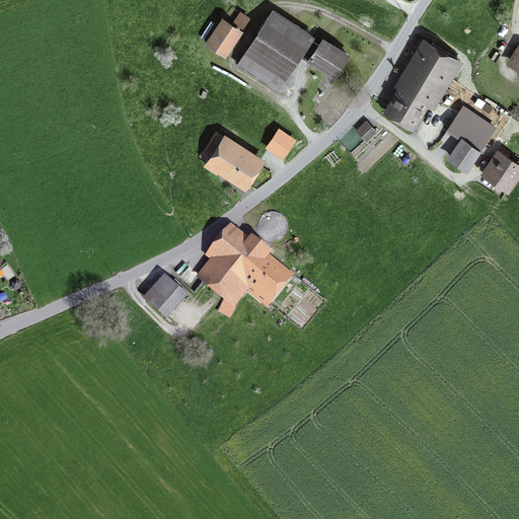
[(277,89),(301,53),(335,75),(348,56),(323,40),(319,45),(310,39),(312,35),(274,10),(238,65),(277,89)]
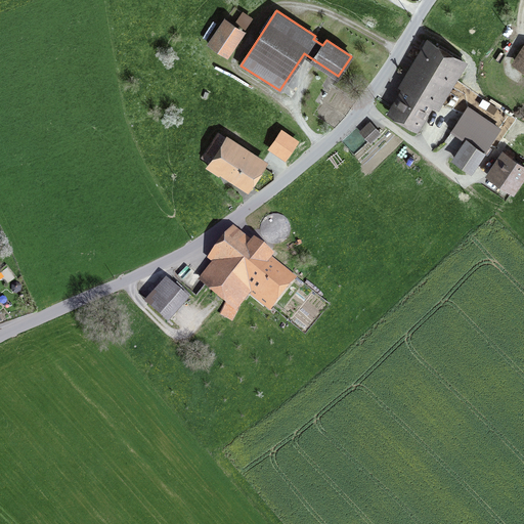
[(244,13),(237,23),(245,27),(250,18),(244,13)]
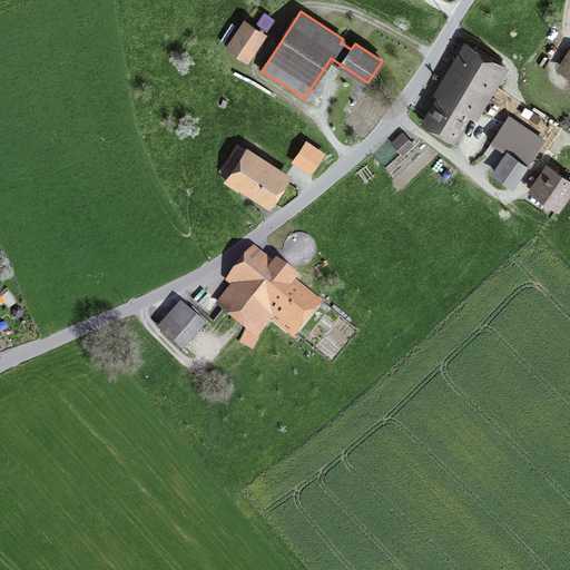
[(245,23),(228,46),(247,59),(263,36),(245,23)]
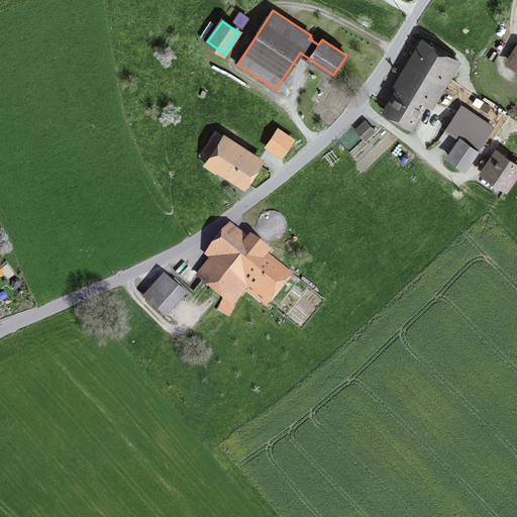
[(410,124),(424,101),(432,105),(457,63),(426,43),(387,110),(410,124)]
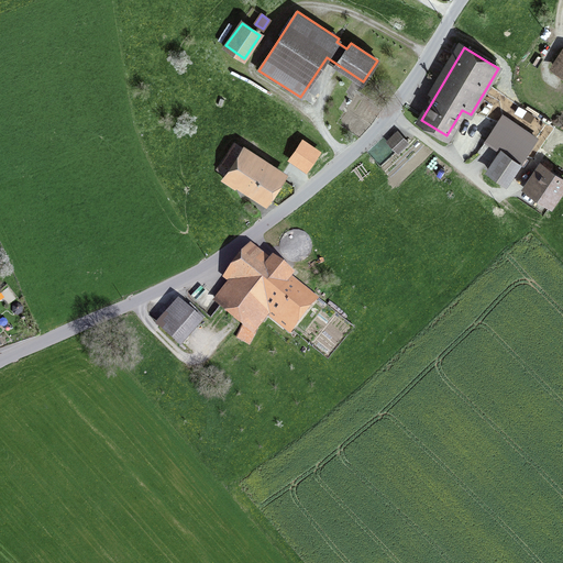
[(489,172),(505,183),(530,144),(497,122),(485,141),(503,153),(489,172)]
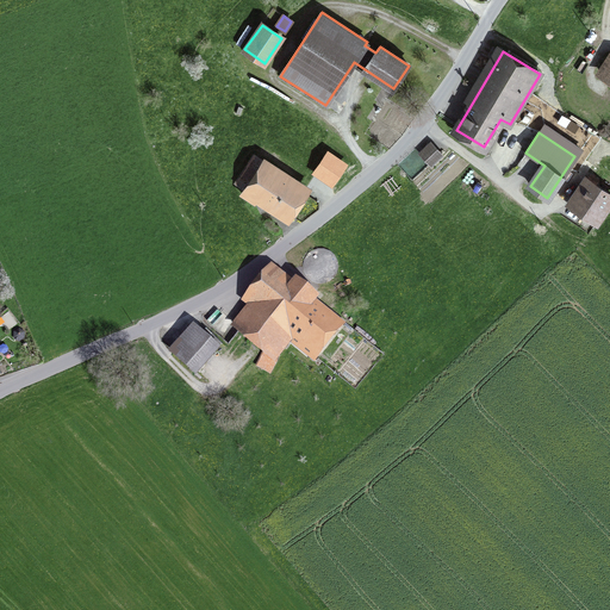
[(441,155),(430,143),(421,154),(430,165),(441,155)]
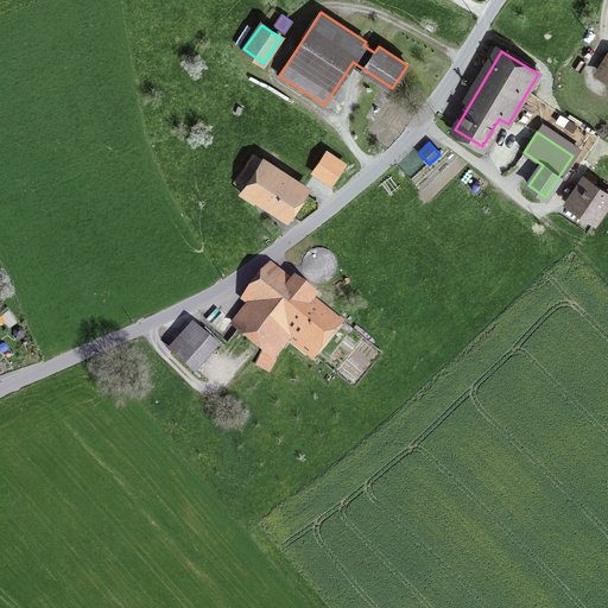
[(302,191),(263,165),(265,162),(254,154),(235,183),(246,190),(242,195),(254,202),(259,195),(287,214),(302,191)]
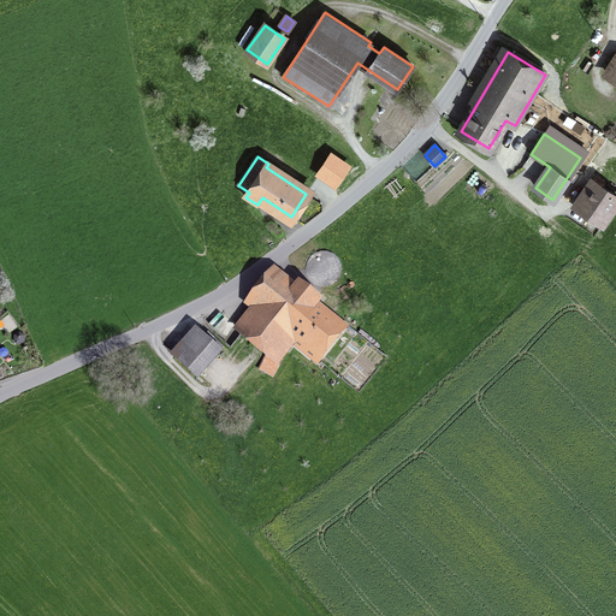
[(332,157),(320,173),(335,183),(347,166),(332,157)]
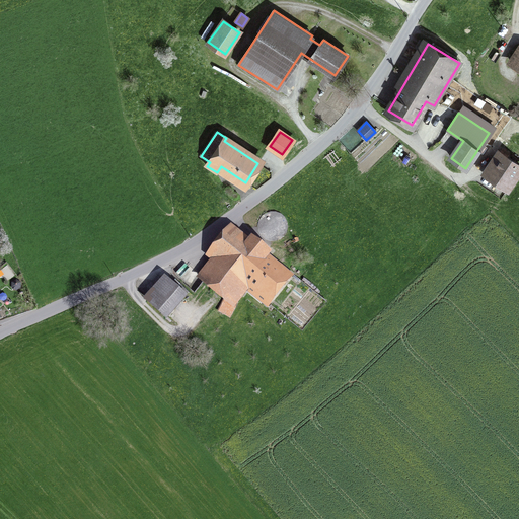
[(500,153),(499,152),(485,172),(508,189),(518,171),(518,165),(506,157),(509,153),(503,148),(500,153)]
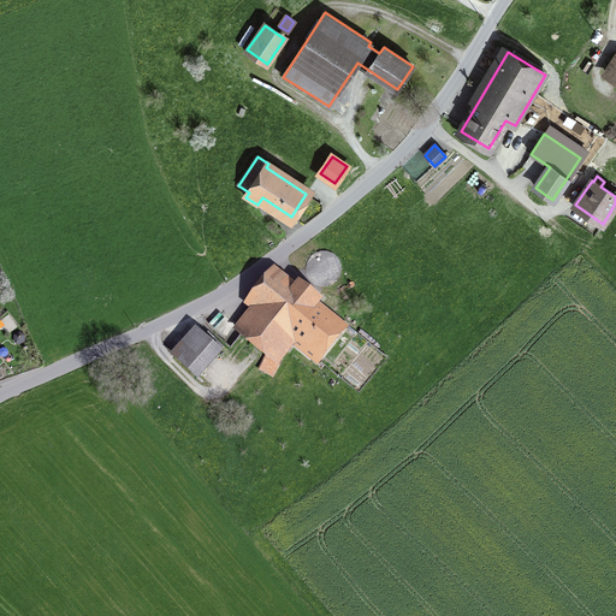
[(318,355),(343,324),(329,312),(326,315),(319,309),(317,312),(312,308),(318,301),(297,285),(292,292),(270,273),(249,300),(256,306),(237,330),(267,354),(259,369),(272,375),(284,351),(295,337),(318,355)]
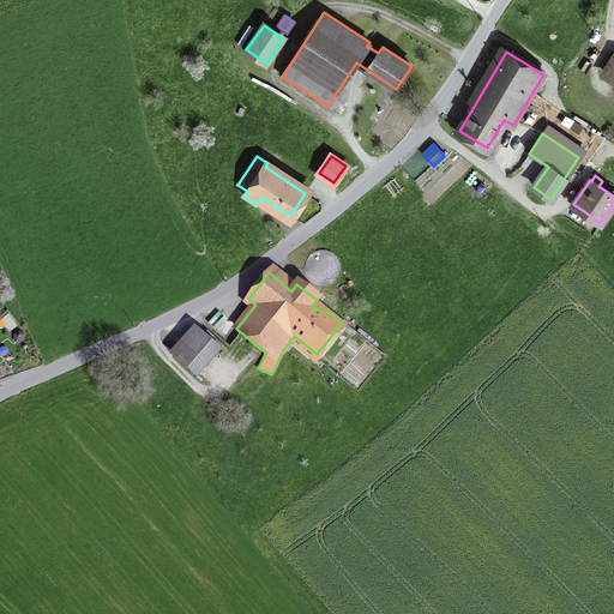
[(175,355),(197,374),(223,345),(209,332),(203,339),(194,332),(175,355)]
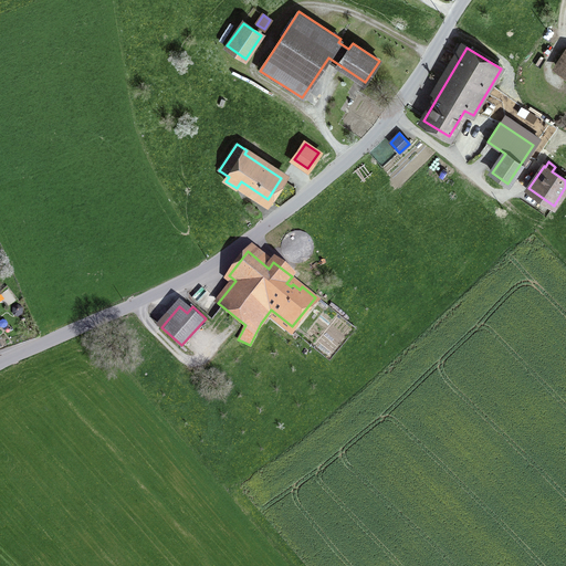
All buildings are outlined.
